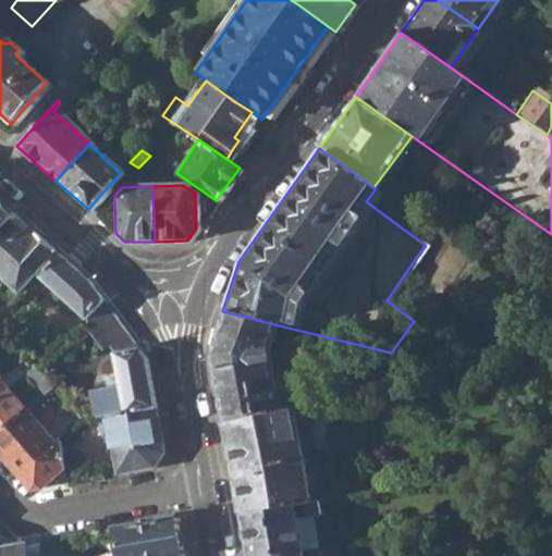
[(0,224),(10,213),(0,205),(0,224)]
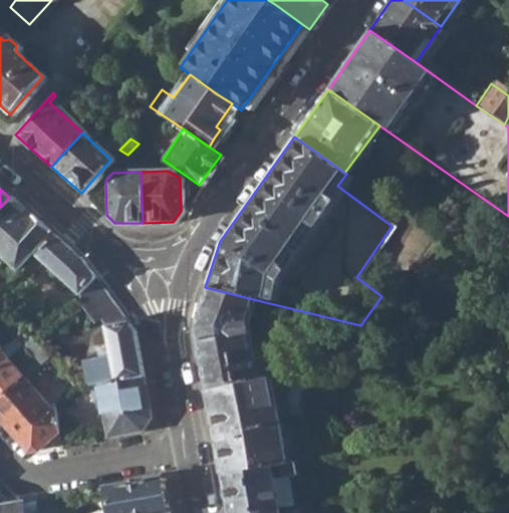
[(0,257),(12,269),(46,230),(9,197),(0,207),(0,257)]
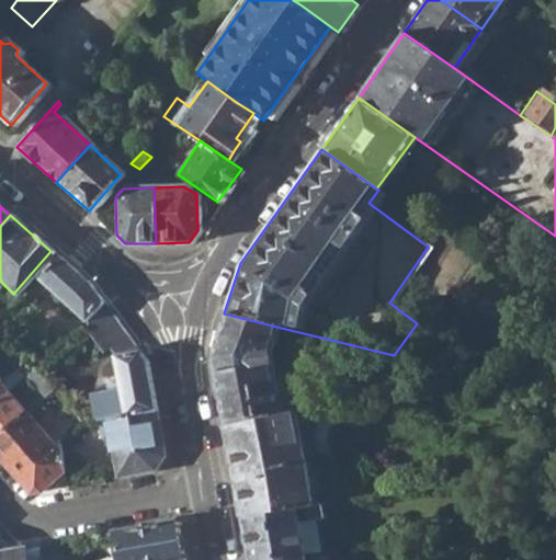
[(77,324),(84,336),(113,318),(84,282),(56,256),(37,278),(82,320),(77,324)]
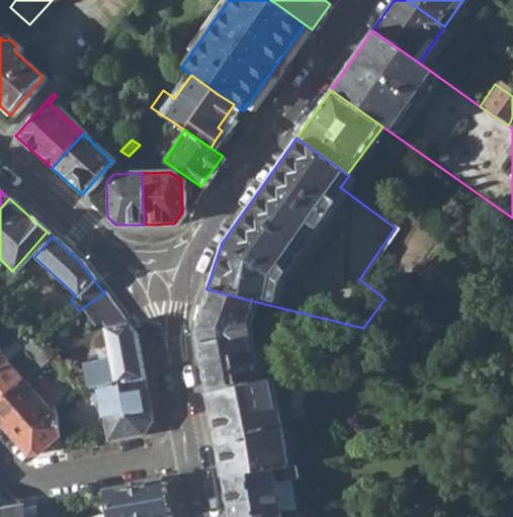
[(192,333),(203,392),(256,382),(248,327),(255,302),(206,289),(192,333)]
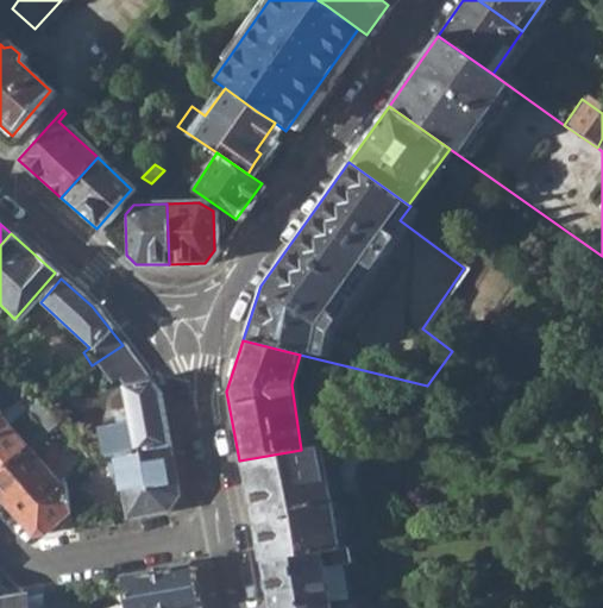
[(95,428),(99,455),(164,443),(155,388),(123,345),(92,365),(104,382),(112,377),(121,390),(129,422),(95,428)]
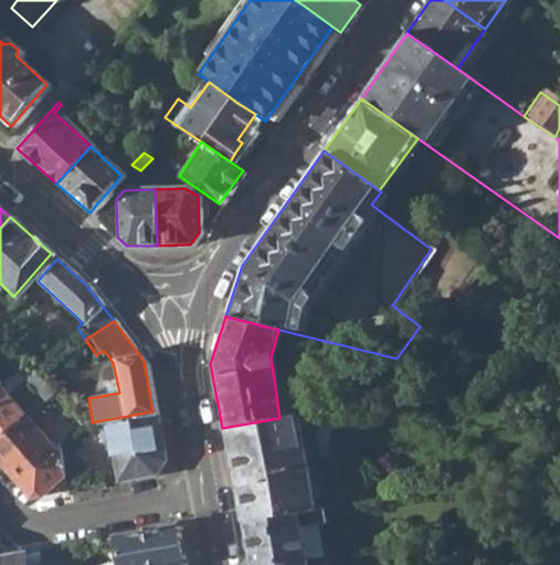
[(1,361),(19,382),(30,370),(12,351),(1,361)]
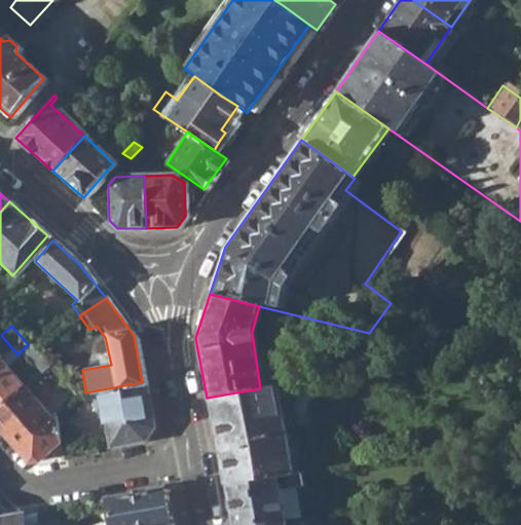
[(17,354),(36,374),(46,365),(28,344),(17,354)]
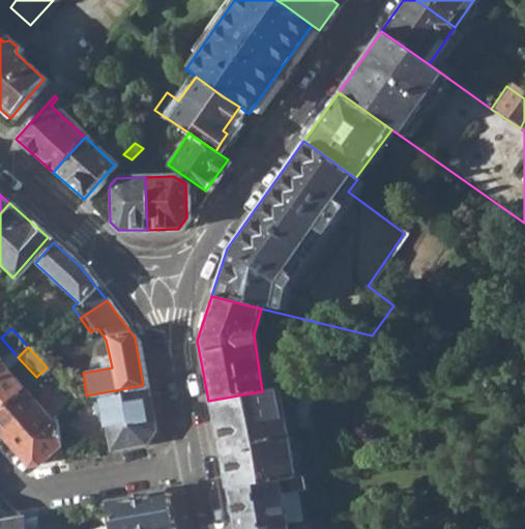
[(0,409),(22,389),(4,370),(0,373),(0,409)]
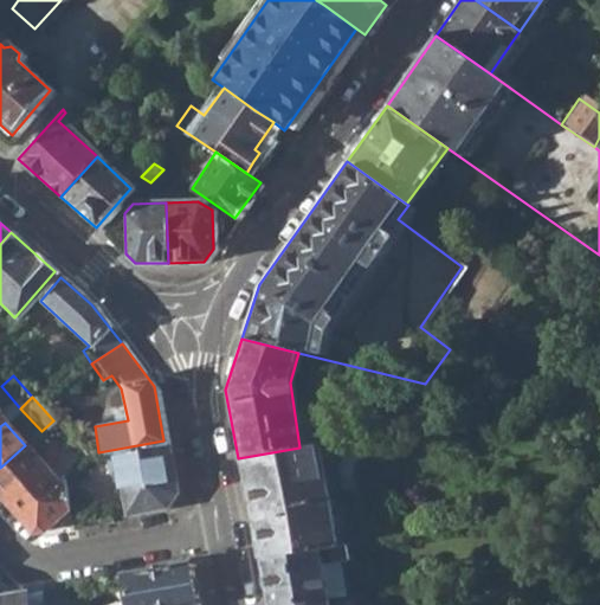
[(114,469),(123,515),(165,508),(173,494),(163,441),(98,452),(103,471),(114,469)]
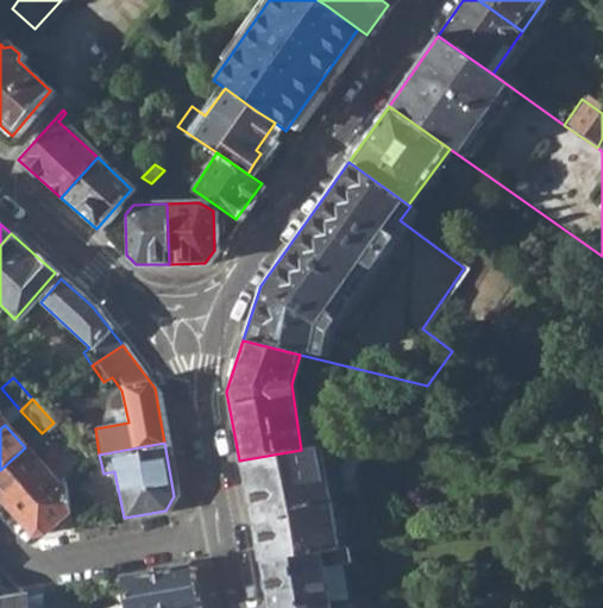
[(0,499),(30,533),(44,531),(52,520),(57,521),(58,530),(68,527),(61,483),(56,482),(25,447),(0,470),(0,499)]
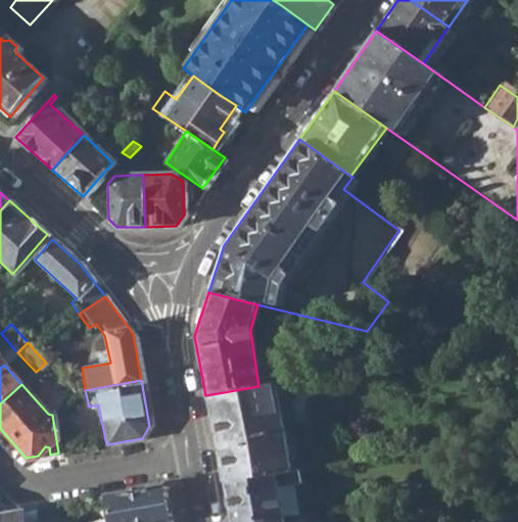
[(205,395),(216,452),(281,439),(280,433),(271,384),(259,386),(205,395)]
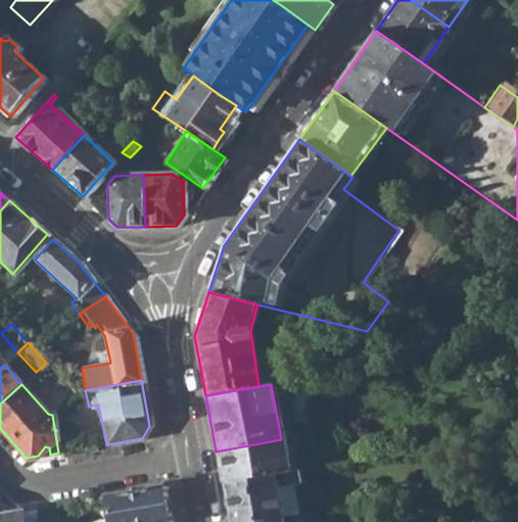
[(216,452),(222,484),(287,472),(281,439),(216,452)]
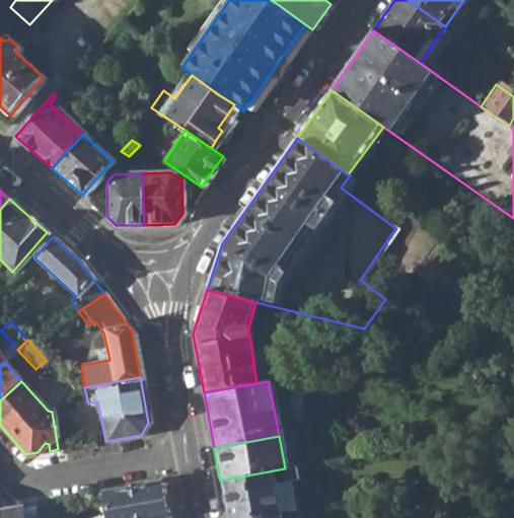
[(220,481),(226,517),(265,517),(279,516),(273,485),(287,482),(295,481),(293,467),(285,468),(220,481)]
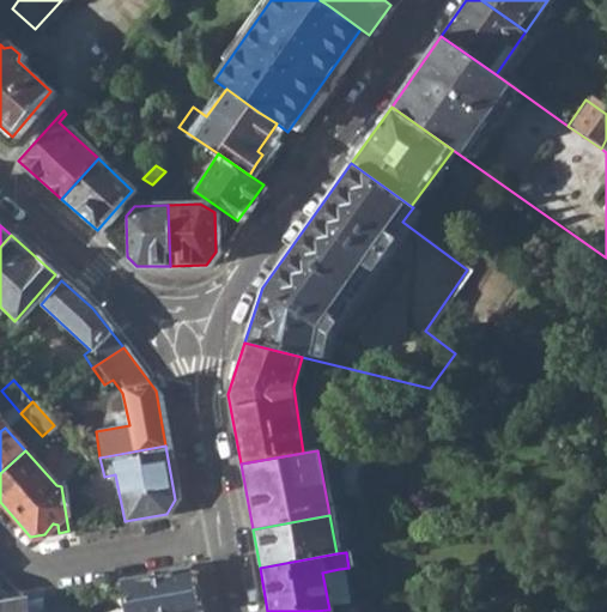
[(346,606),(339,569),(322,573),(329,610),(341,606),(346,606)]
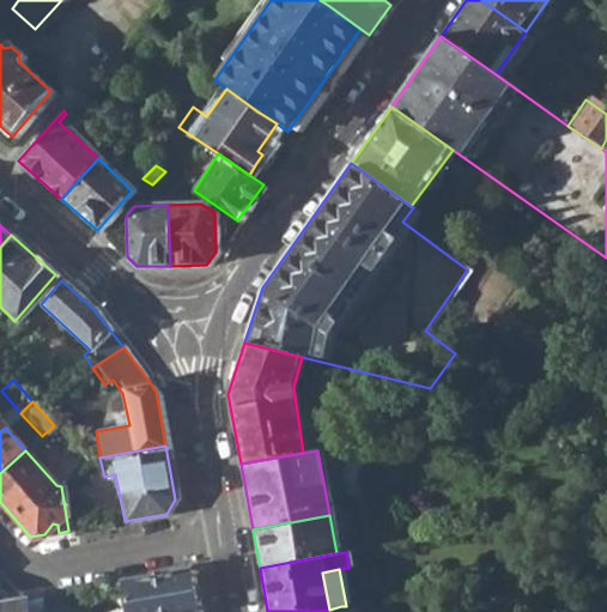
[(122,582),(127,611),(195,611),(188,570),(122,582)]
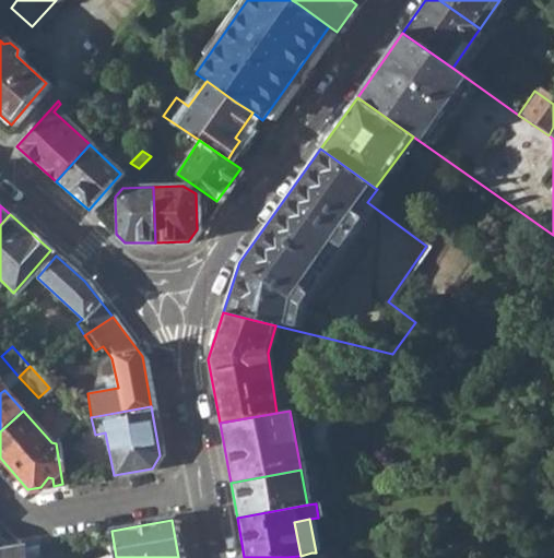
[(35,545),(37,557),(58,557),(55,541),(35,545)]
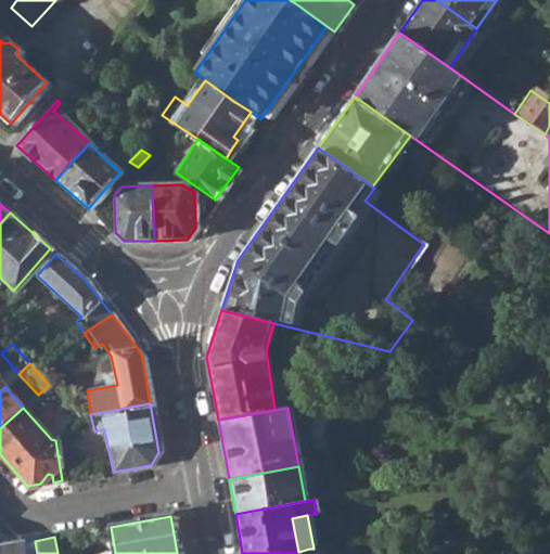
[(0,553),(37,553),(35,541),(0,546),(0,553)]
